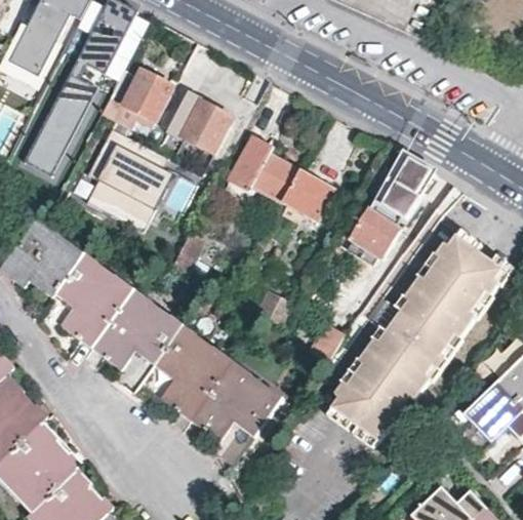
[(71,12),(48,0),(40,0),(9,58),(38,74),(71,12)]
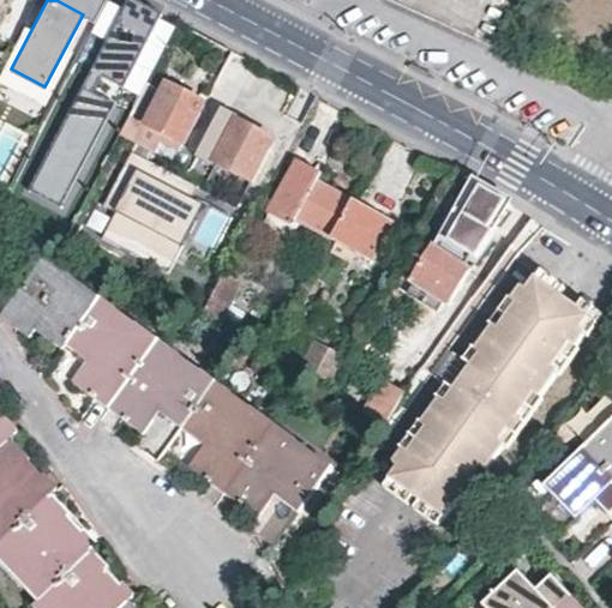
[(126,0),(29,185),(60,200),(114,100),(91,88),(100,71),(121,82),(157,14),(132,0),(126,0)]
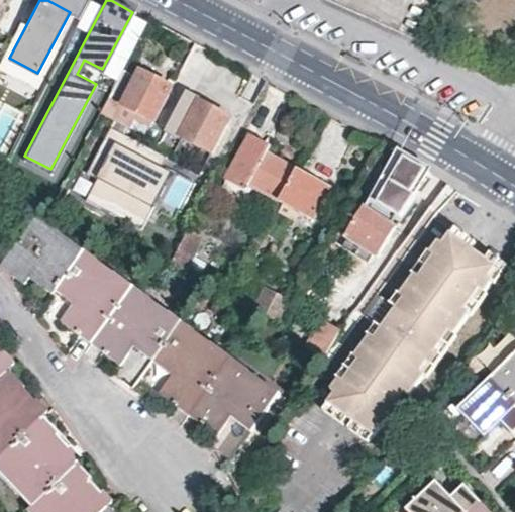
[(122,68),(100,109),(126,123),(133,109),(151,118),(170,85),(140,69),(136,76),(122,68)]
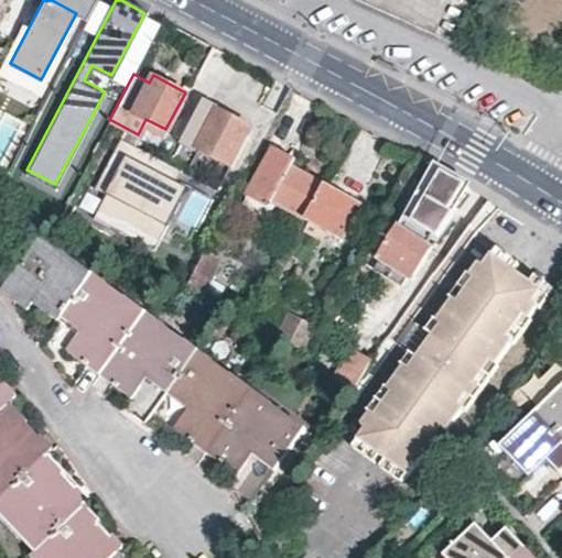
[(203,97),(202,100),(213,107),(215,104),(203,97)]
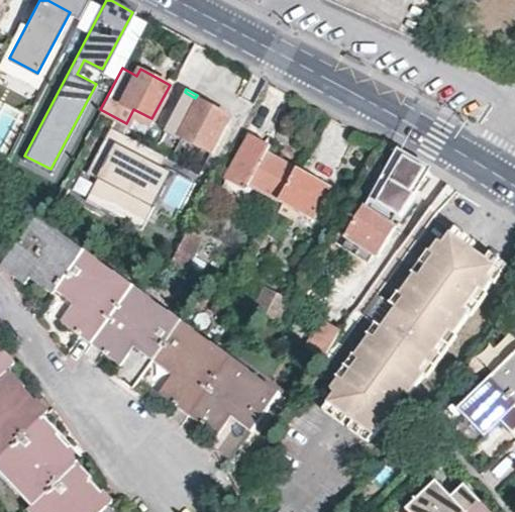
[(195,98),(185,92),(166,125),(177,131),(210,149),(227,115),(195,98)]
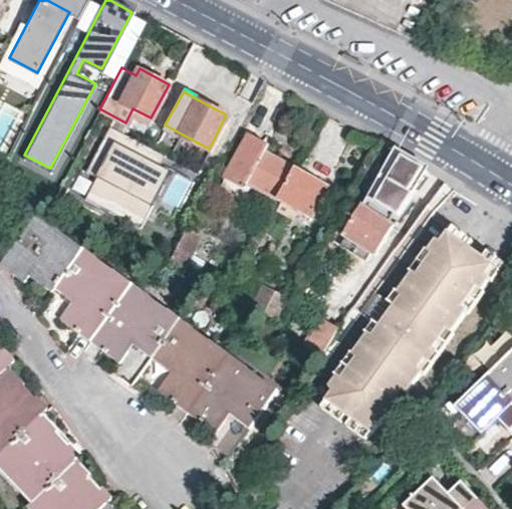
[(176,131),(165,124),(163,129),(175,135),(176,131)]
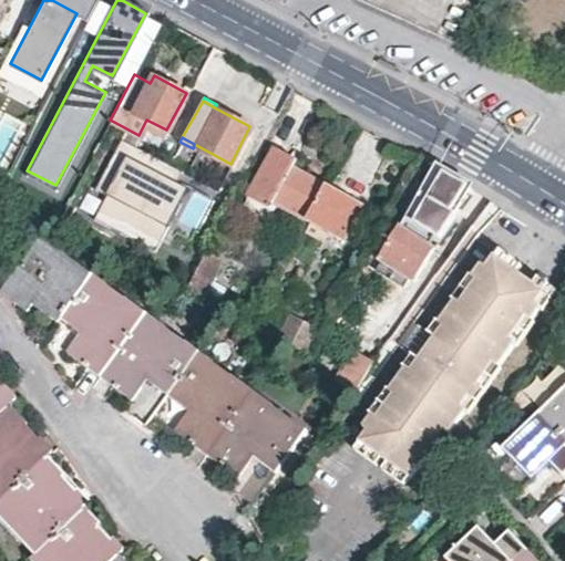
[(304,217),(322,180),(293,164),(296,157),(274,146),(247,195),(269,206),(273,200),(304,217)]
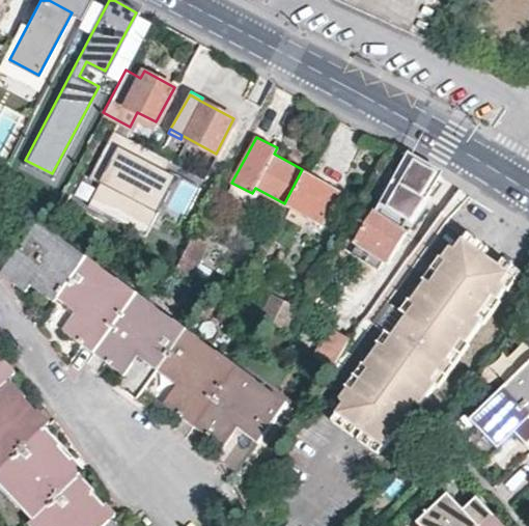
[(0,174),(8,159),(0,153),(0,174)]
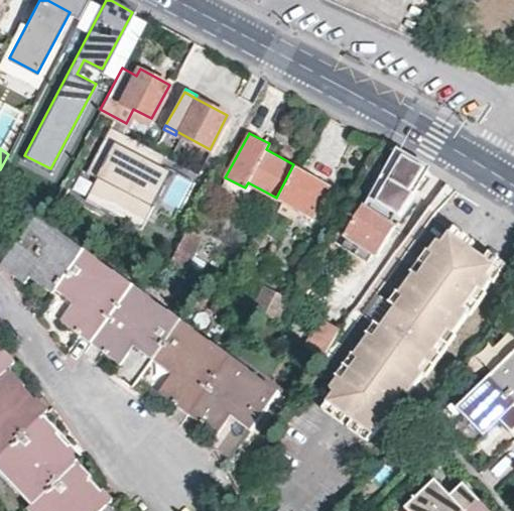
[(394,149),(367,194),(398,213),(427,168),(410,158),(394,149)]
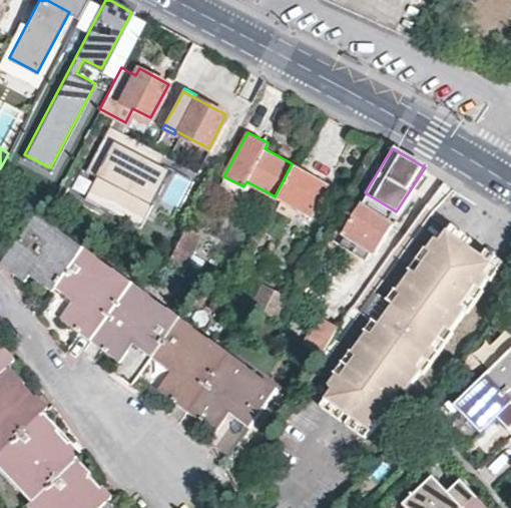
[(326,182),(292,163),(275,196),(309,214),(326,182)]
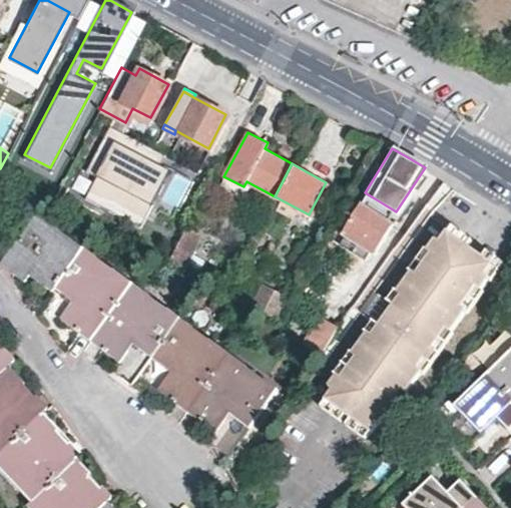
[(86,208),(112,222),(123,200),(111,193),(116,182),(103,176),(86,208)]
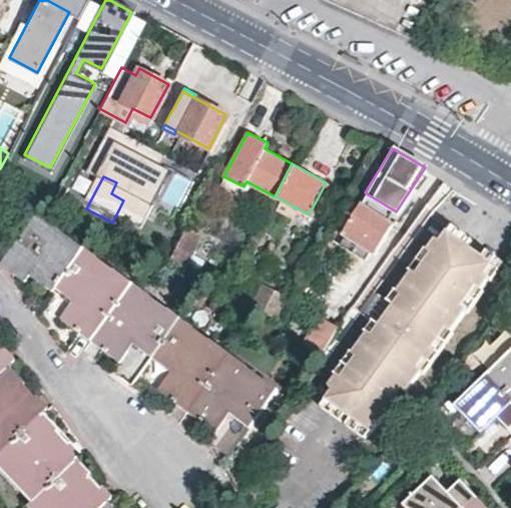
[(74,186),(62,180),(55,193),(54,194),(66,200),(74,186)]
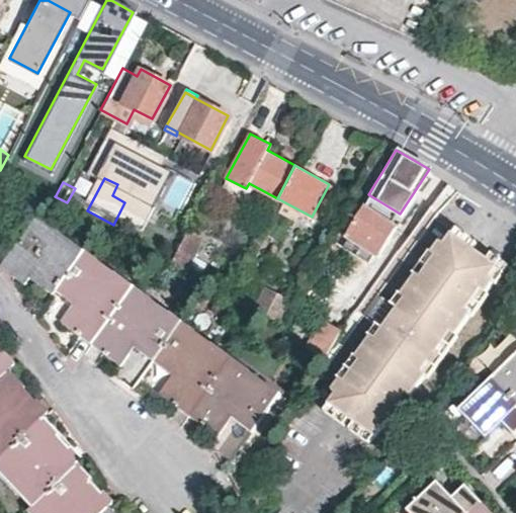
[(395,225),(362,205),(344,234),(376,254),(395,225)]
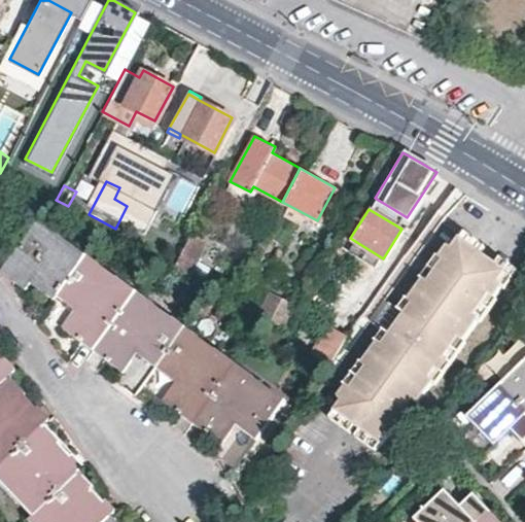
[(283,398),(36,217),(0,266),(0,268),(25,286),(29,279),(53,298),(58,291),(76,306),(62,325),(123,371),(137,351),(175,379),(161,398),(220,443),(235,423),(254,439),(283,398)]
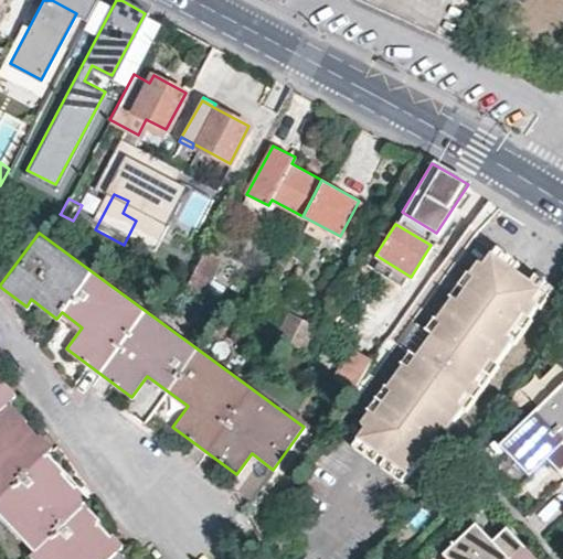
[(188,239),(167,276),(183,285),(203,248),(188,239)]
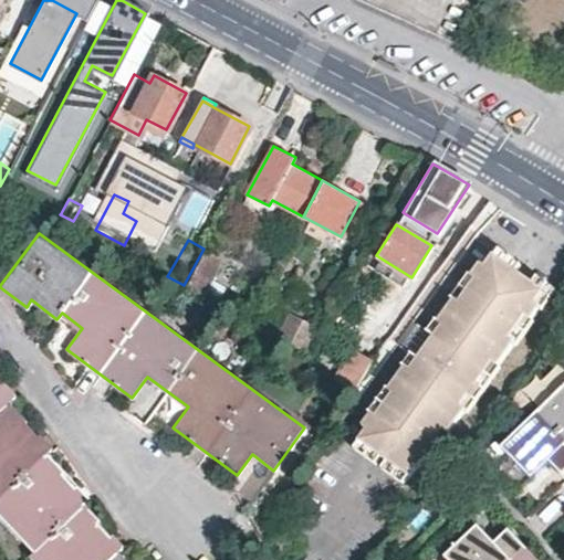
[(204,249),(184,285),(200,294),(201,292),(211,275),(221,256),(204,249)]
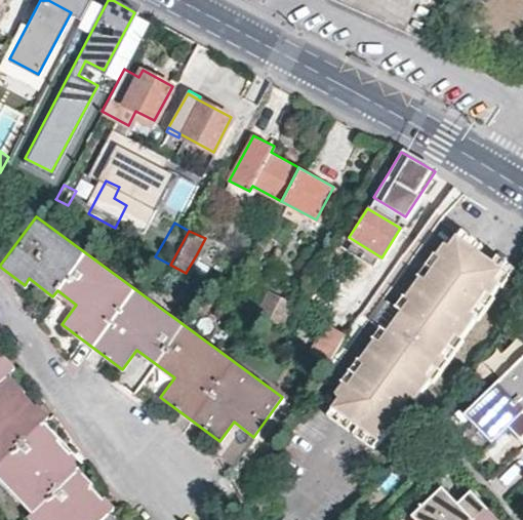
[(400,304),(384,325),(335,389),(340,393),(332,404),(378,437),(386,427),(391,430),(400,417),(396,415),(410,395),(415,397),(430,375),(427,373),(434,363),(438,366),(446,355),(442,353),(456,333),(460,335),(477,314),(473,311),(486,289),(492,292),(500,281),(496,278),(505,266),(459,232),(451,243),(447,240),(400,304)]
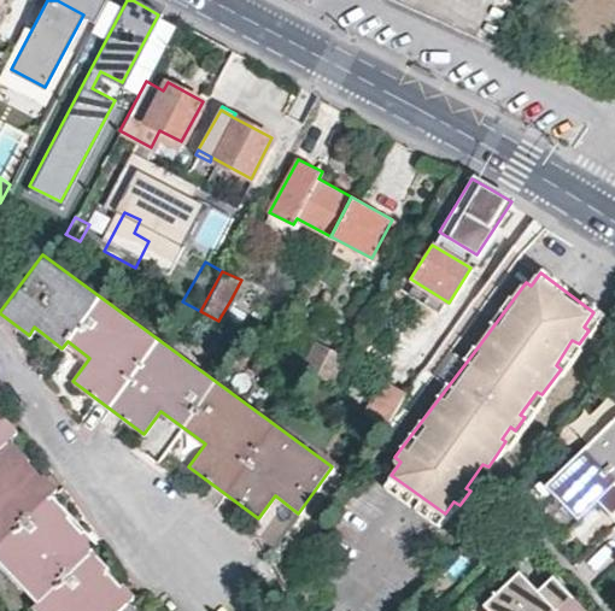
[(246,309),(230,300),(220,318),(235,327),(246,309)]
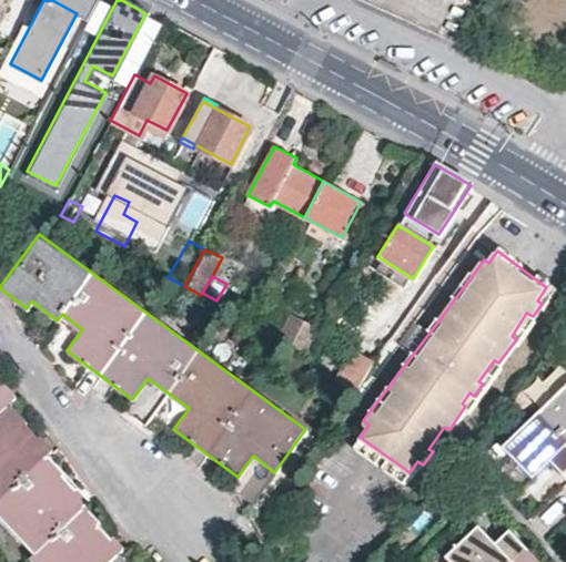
[(290,310),(276,336),(302,349),(316,325),(290,310)]
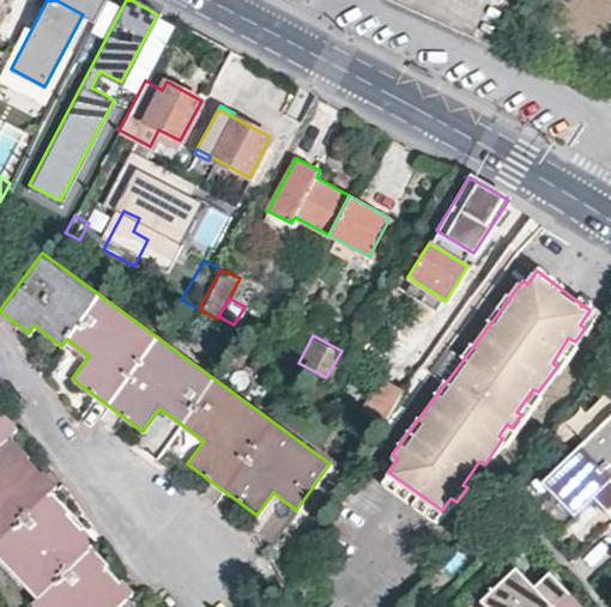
[(435,370),(448,380),(467,354),(453,345),(435,370)]
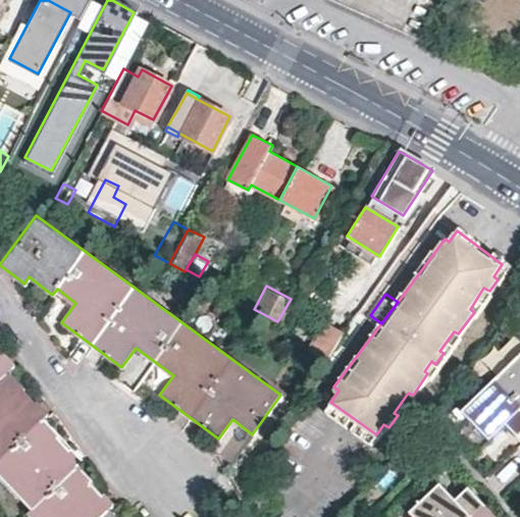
[(519,298),(519,297),(478,357),(497,375),(461,408),(468,415),(456,427),(476,449),(506,420),(518,432),(519,429),(519,298)]
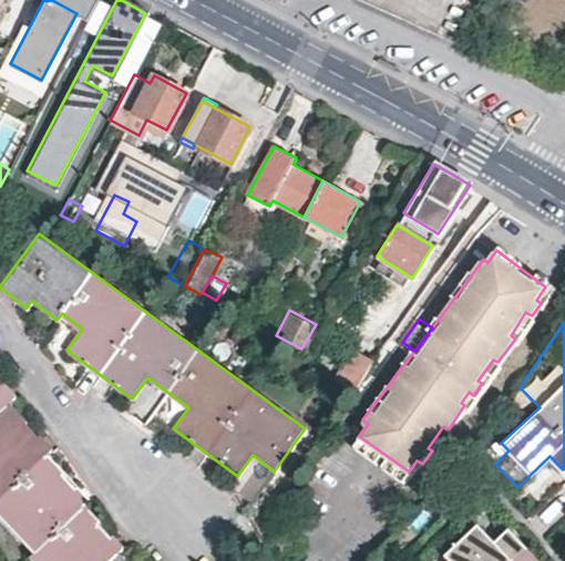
[(334,375),(355,387),(369,363),(351,350),(334,375)]
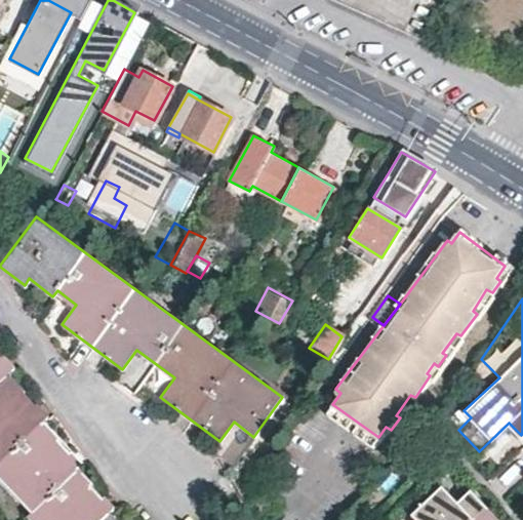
[(0,439),(9,449),(0,456),(0,461),(13,476),(27,492),(33,487),(43,498),(34,507),(45,519),(111,519),(106,513),(108,511),(97,500),(105,493),(91,479),(85,485),(74,472),(75,469),(66,457),(72,451),(58,437),(57,439),(31,408),(36,403),(24,389),(21,392),(0,367),(0,358),(1,357),(0,356),(0,439)]
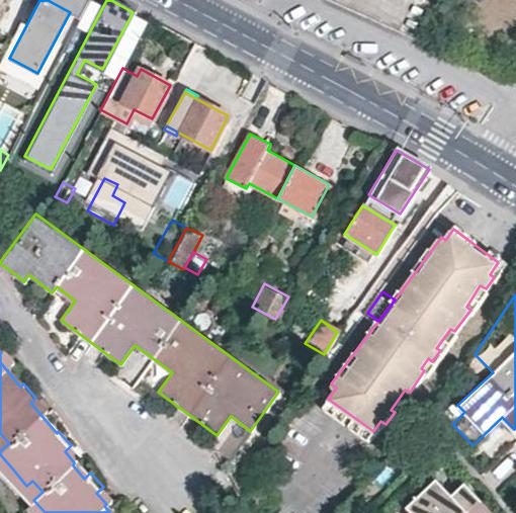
[(483,473),(494,482),(512,461),(502,452),(483,473)]
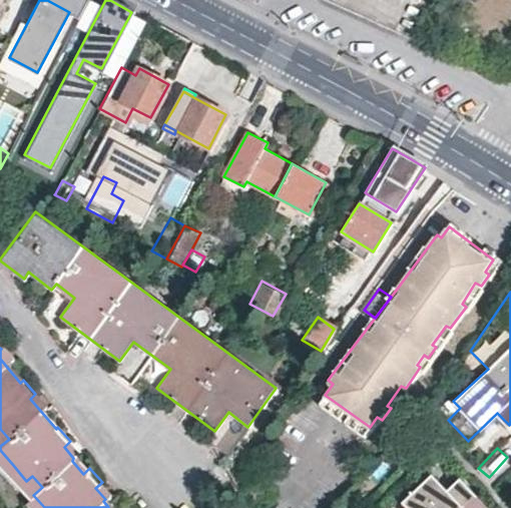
[(448,489),(432,472),(403,500),(410,507),(490,507),(460,477),(448,489)]
